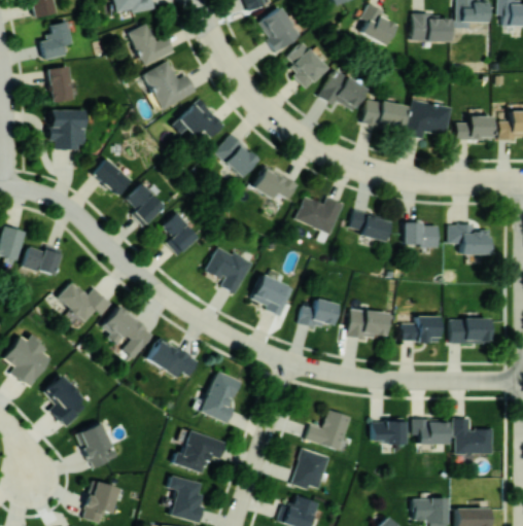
[(58,12),(55,0),(31,0),(36,18),(58,12)]
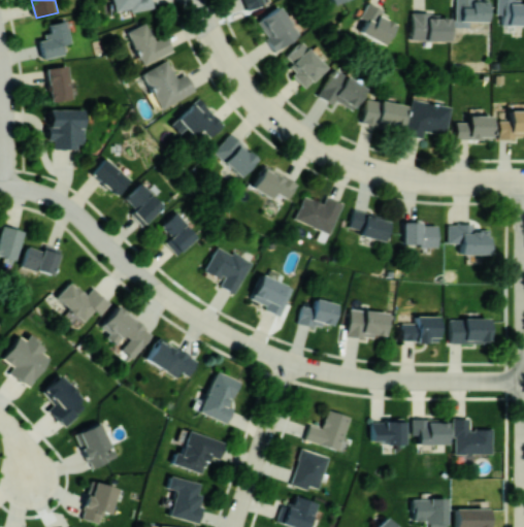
[(115,0),(118,11),(132,8),(133,12),(157,8),(155,0),(115,0)]
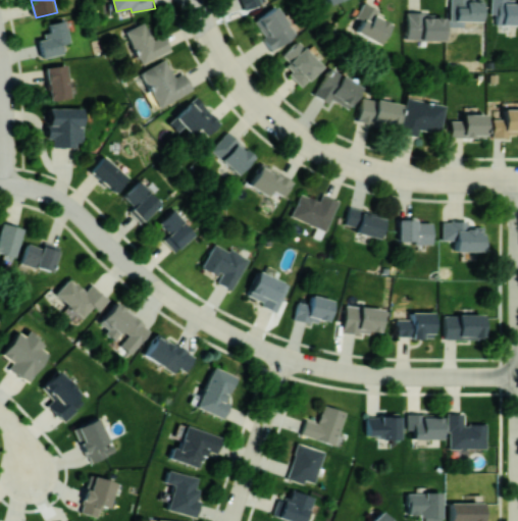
[(242,0),(247,10),(263,4),(261,0),(242,0)]
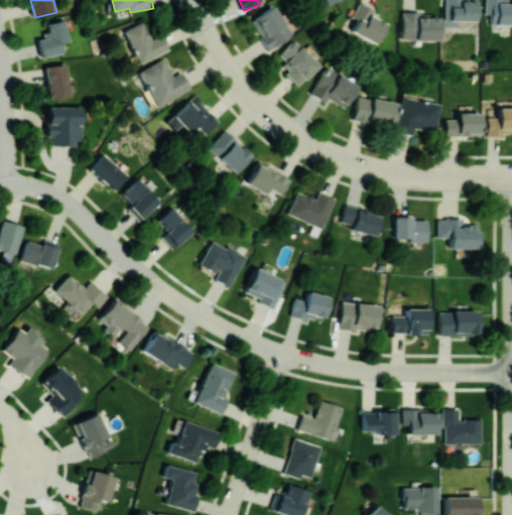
[(448,0),(448,21),(478,21),(478,0),(448,0)]
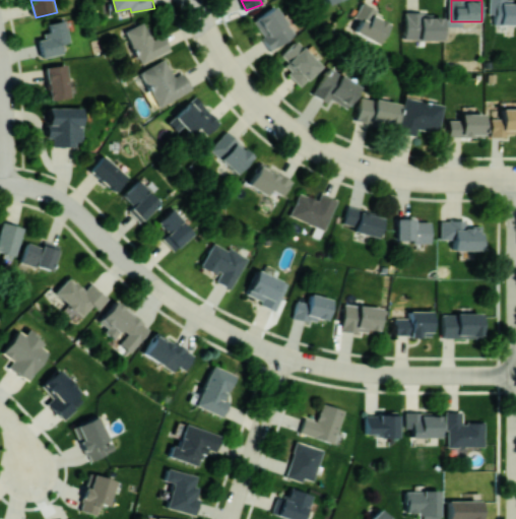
[(515,3),(514,3),(514,0),(492,0),(492,15),(497,15),(496,25),(515,25),(515,3)]
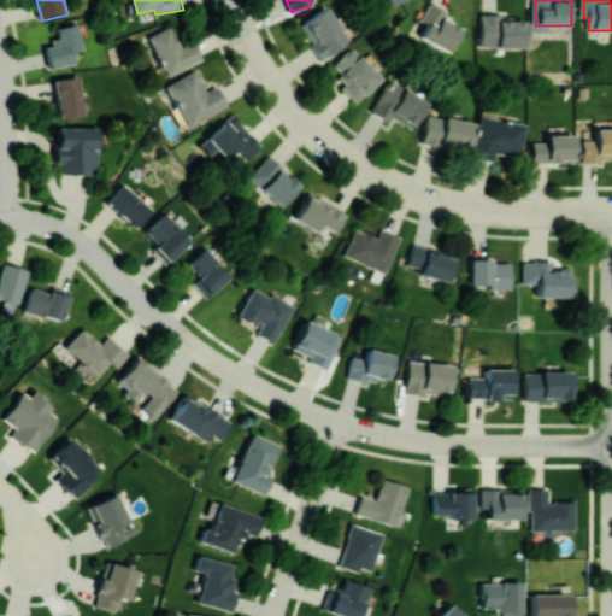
[(352,40),(327,6),(302,25),(316,44),(312,47),(323,62),(352,40)]
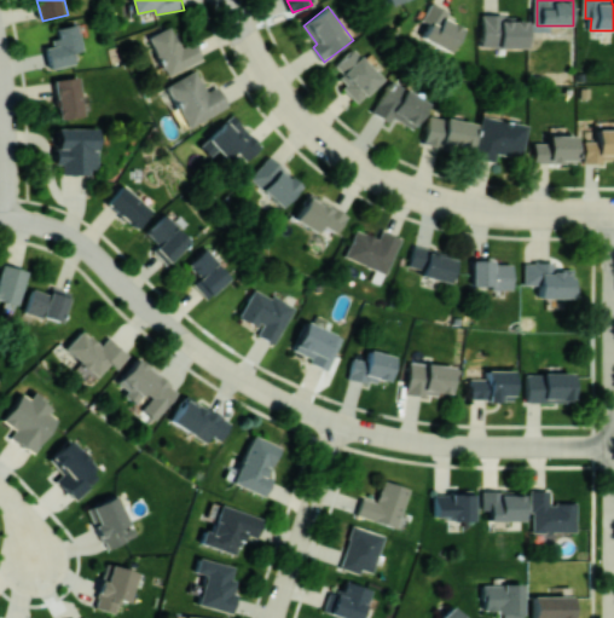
[(430,23),(424,39),(453,53),(467,23),(432,6),(424,21),(430,23)]
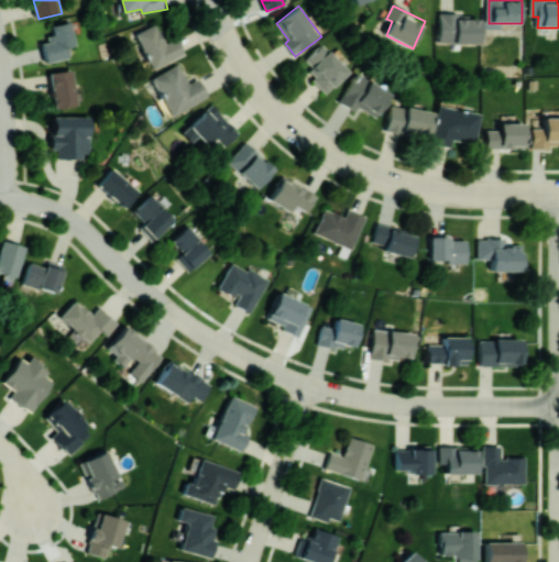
[(481,44),(482,17),(441,15),(441,43),(481,44)]
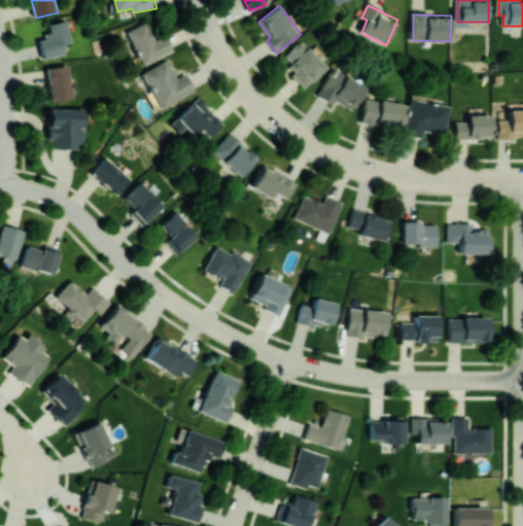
[(44,59),(67,56),(65,44),(73,43),(70,21),(50,24),(53,36),(41,37),(44,59)]
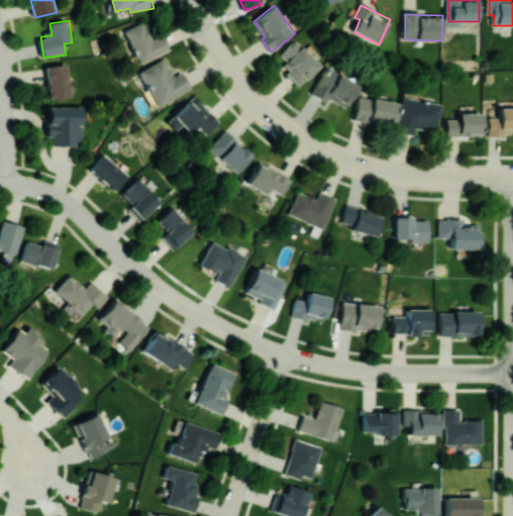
[(172,49),(165,34),(154,39),(145,22),(126,30),(141,64),(172,49)]
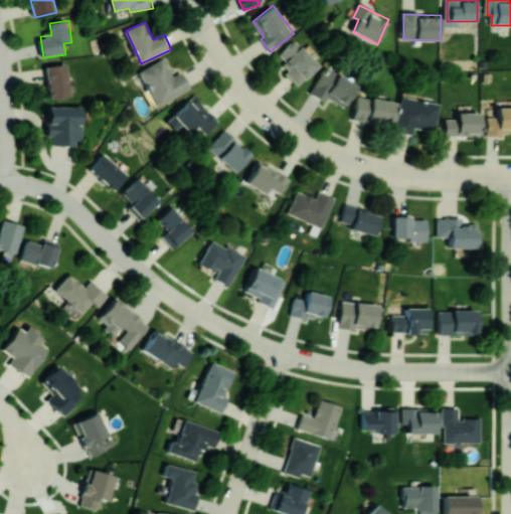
[(287,72),(299,87),(320,66),(296,40),(281,54),(292,66),(287,72)]
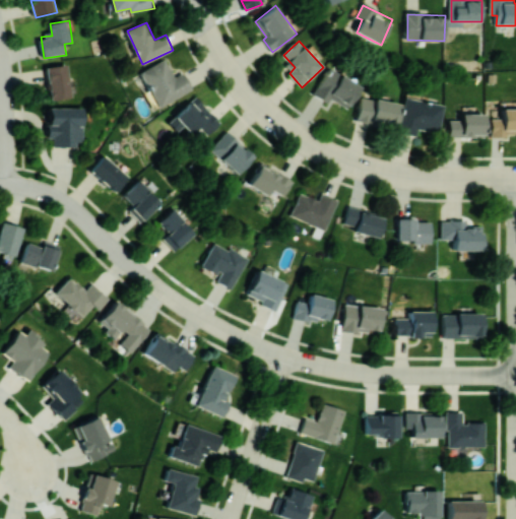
[(142,71),(159,108),(194,90),(186,73),(176,77),(167,60),(142,71)]
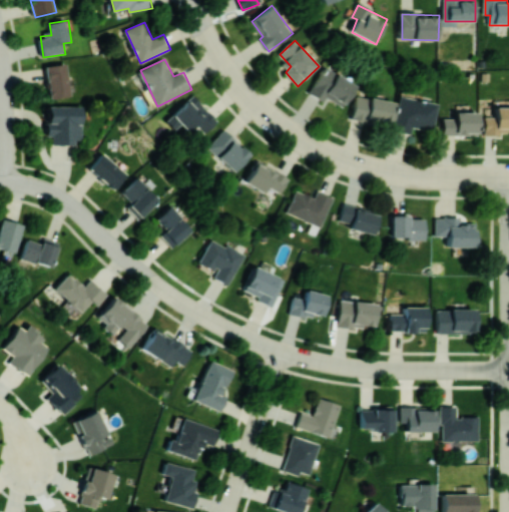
[(53,99),(73,96),(68,63),(48,66),(53,99)]
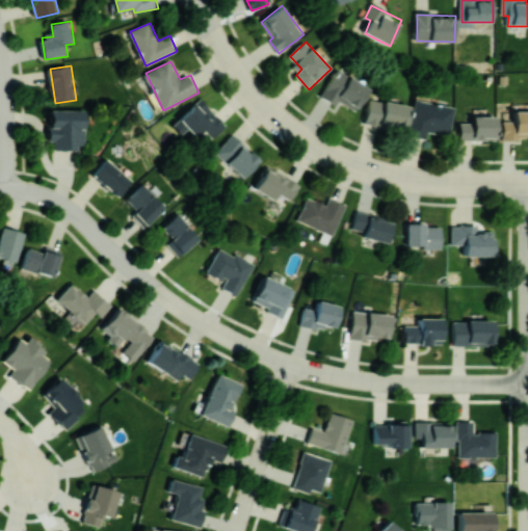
[(357,111),(371,88),(339,69),(322,97),(338,106),(340,102),(357,111)]
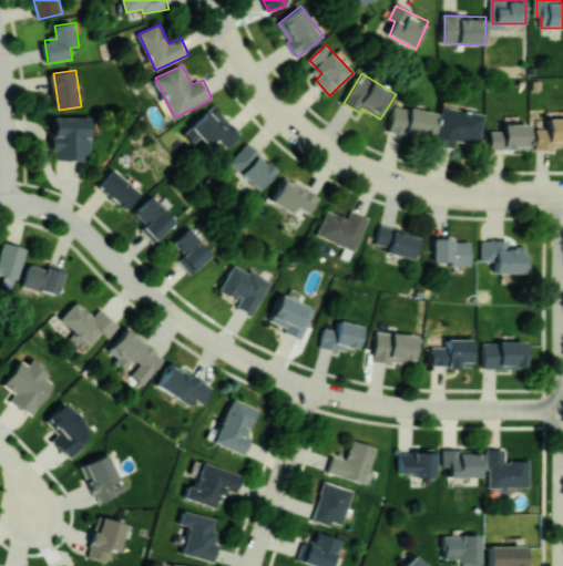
[(208,145),(217,136),(227,147),(243,134),(215,105),(185,134),(195,144),(202,139),(208,145)]
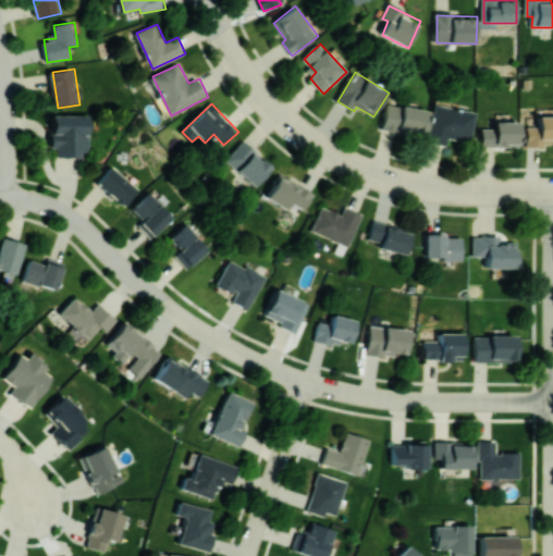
[(384,130),(426,135),(429,110),(388,104),(384,130)]
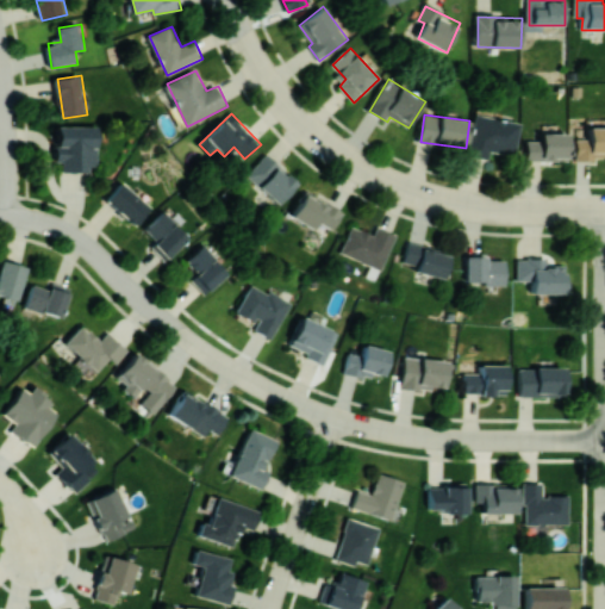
[(516,156),(523,124),(476,115),(468,156),(490,161),(492,151),(516,156)]
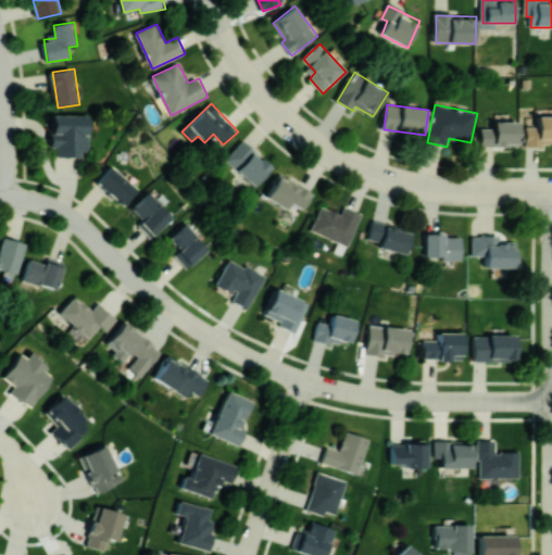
[(90,115),(52,115),(53,149),(58,149),(58,156),(91,155),(90,115)]
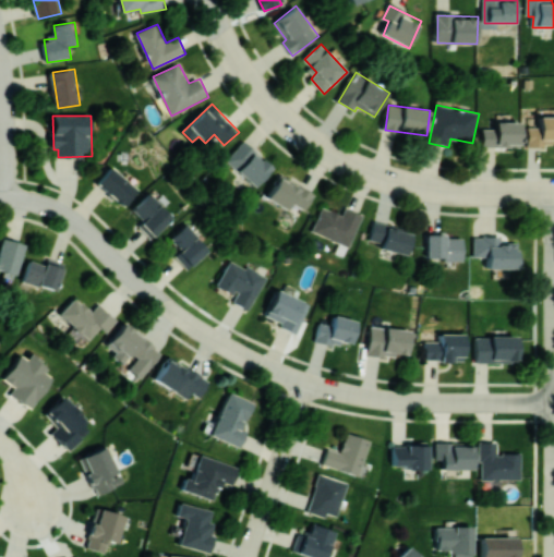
[(528,145),(553,145),(553,116),(540,117),(540,126),(528,126),(528,145)]
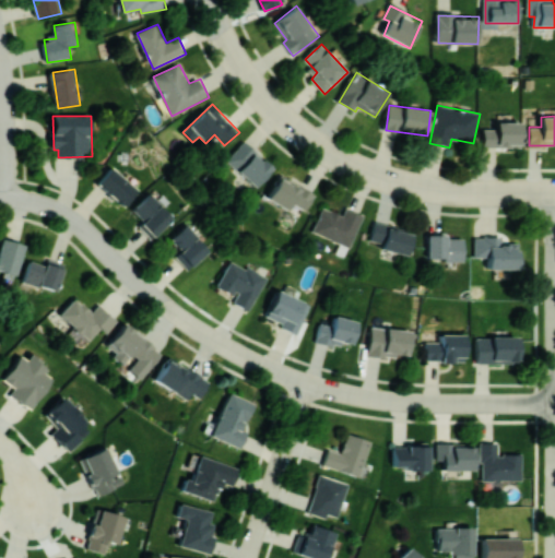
[(522,149),(522,122),(497,122),(497,129),(484,129),(484,147),(522,149)]
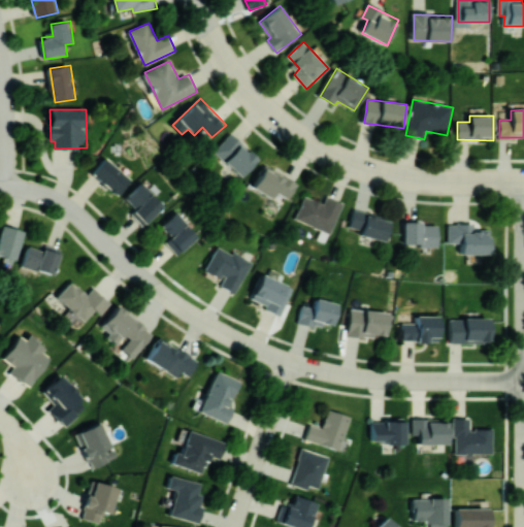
[(215,152),(241,177),(259,159),(232,133),(215,152)]
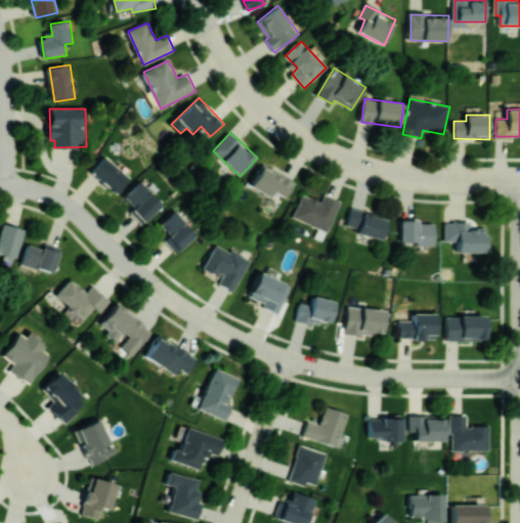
[(93,172),(118,195),(132,179),(107,157),(93,172)]
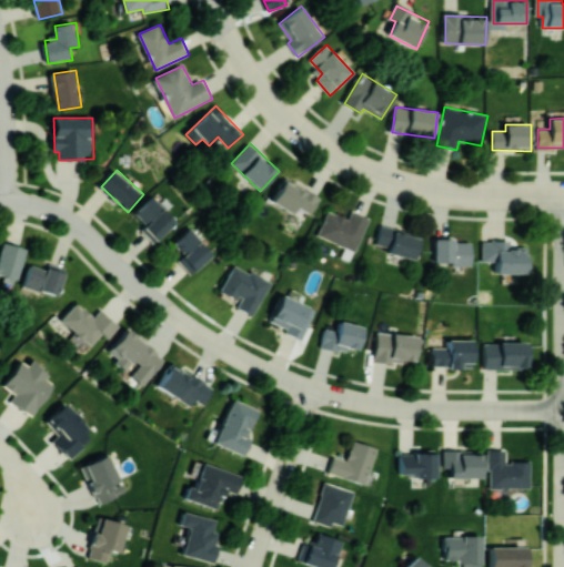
[(293,214),(298,205),(312,214),(322,198),(288,178),(273,202),(293,214)]
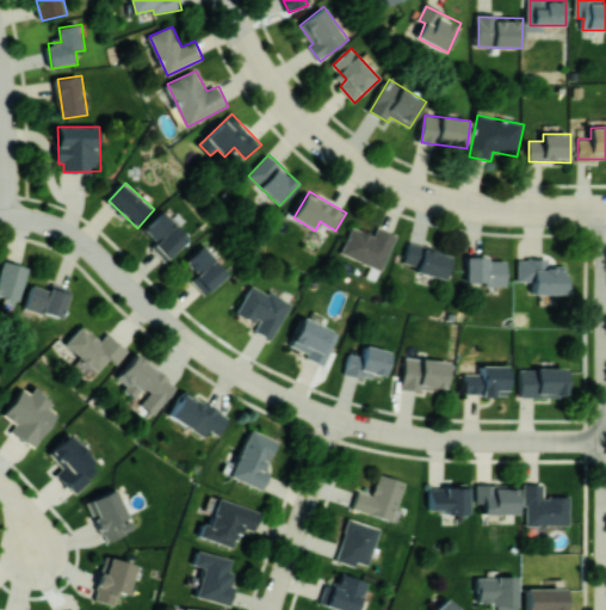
[(159,244),(154,247),(167,262),(192,239),(167,211),(147,230),(159,244)]
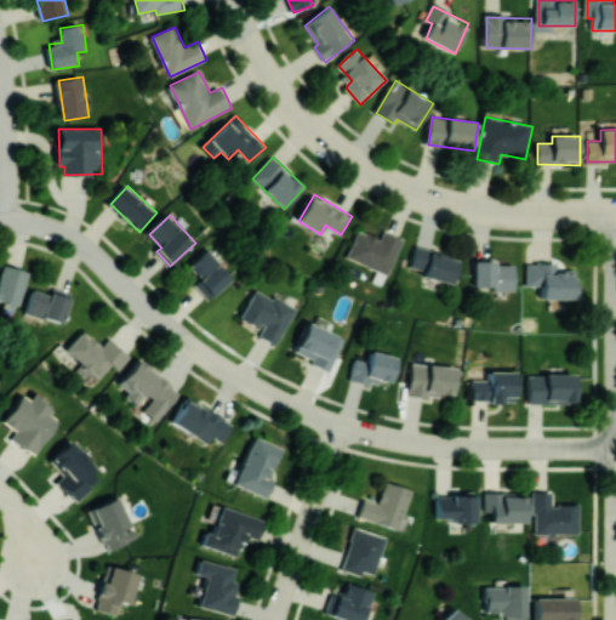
[(349,259),(391,276),(405,239),(386,232),(382,240),(360,231),(349,259)]
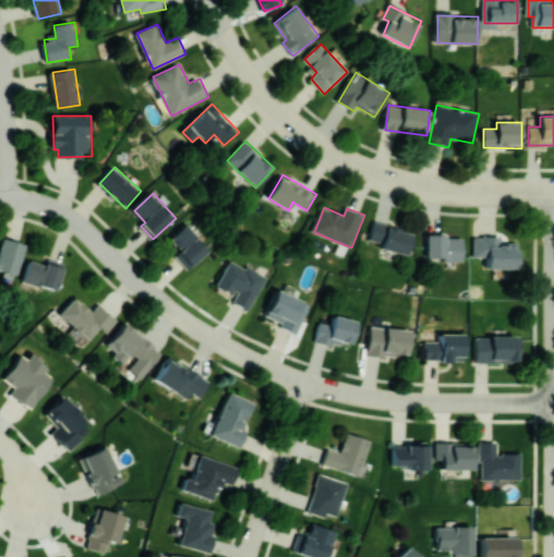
[(413,232),(375,222),(371,240),(384,243),(382,249),(408,255),(413,232)]
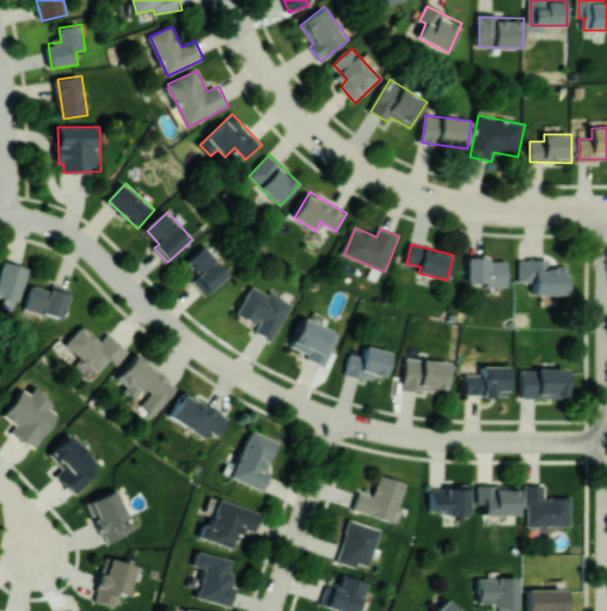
[(209,297),(232,273),(204,246),(189,263),(202,275),(195,283),(209,297)]
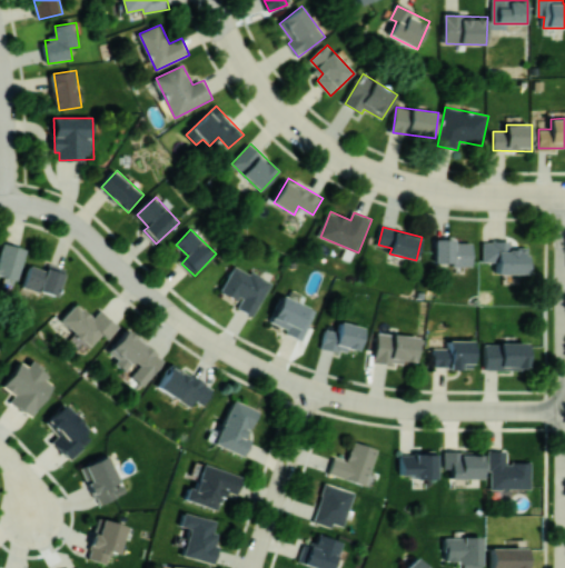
[(436,241),(437,266),(474,265),(473,240),(436,241)]
